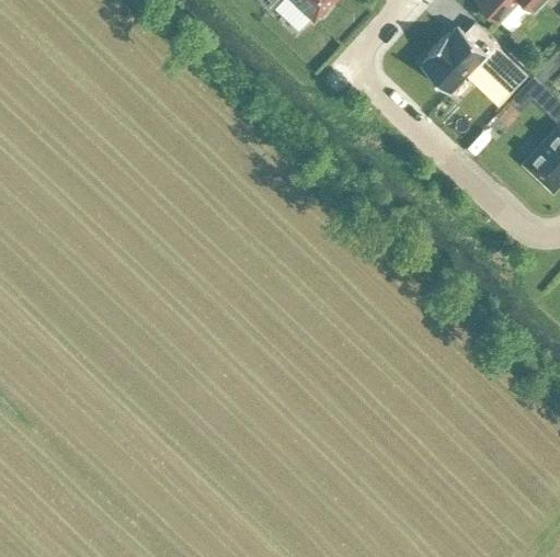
[(335,0),(258,0),(272,13),(284,0),(289,0),(315,23),(318,19),(322,19),(330,11),(329,7),(335,0)]
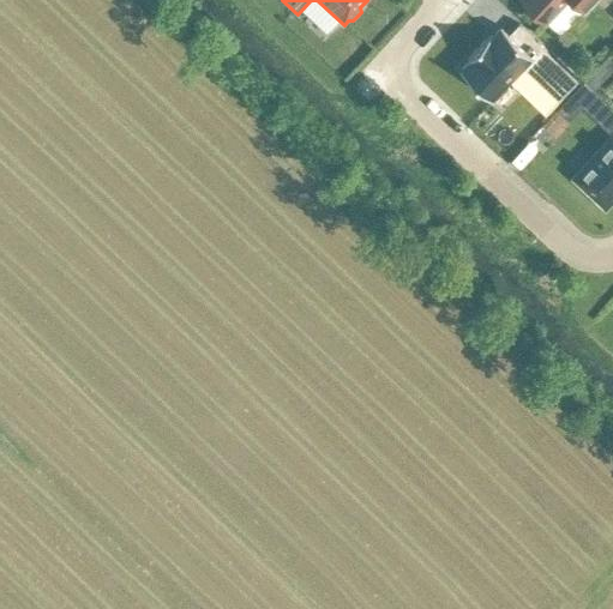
[(570,0),(584,13),(596,0),(521,0),(547,24),(570,0)]
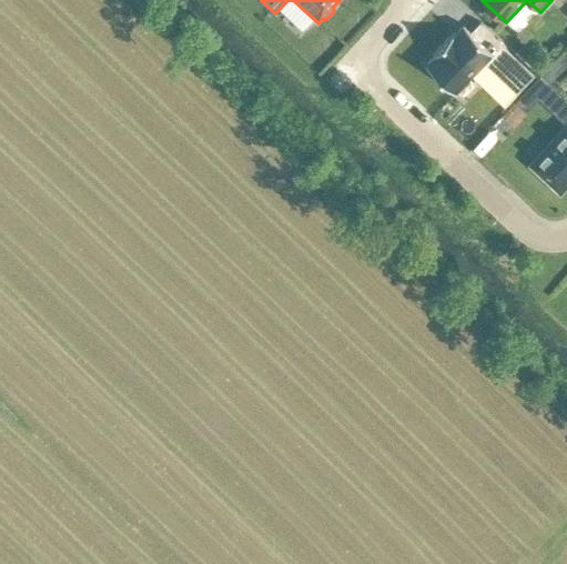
[(536,77),(481,24),(471,34),(465,28),(456,37),(454,36),(433,58),(435,60),(426,69),(455,96),(485,66),(517,97),(536,77)]
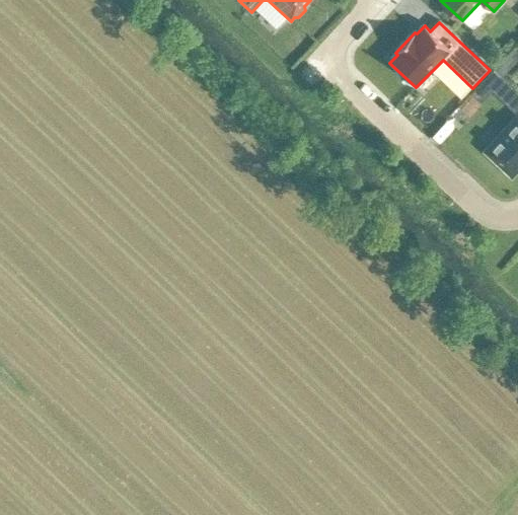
[(472,91),(484,101),(495,90),(517,111),(517,87),(505,76),(517,61),(517,49),(515,47),(472,91)]
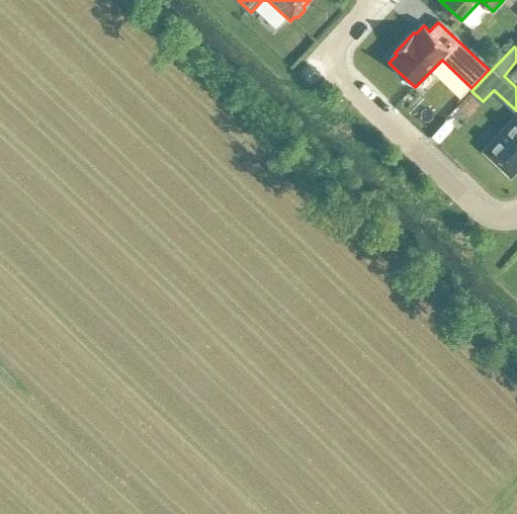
[(516,118),(486,153),(511,176),(516,169),(516,118)]
